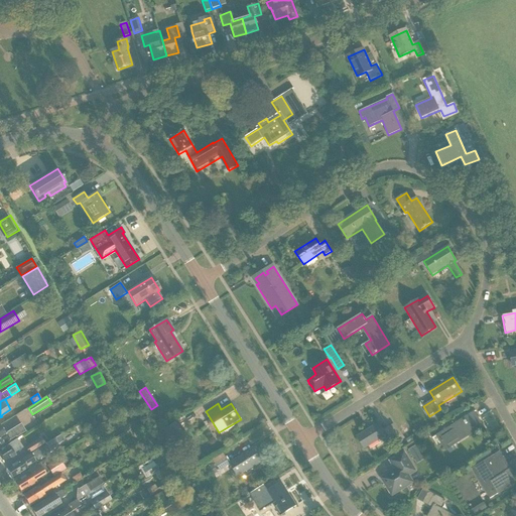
[(476,410),(469,414),(438,433),(446,445),(454,440),(456,442),(469,434),(485,424),(476,410)]
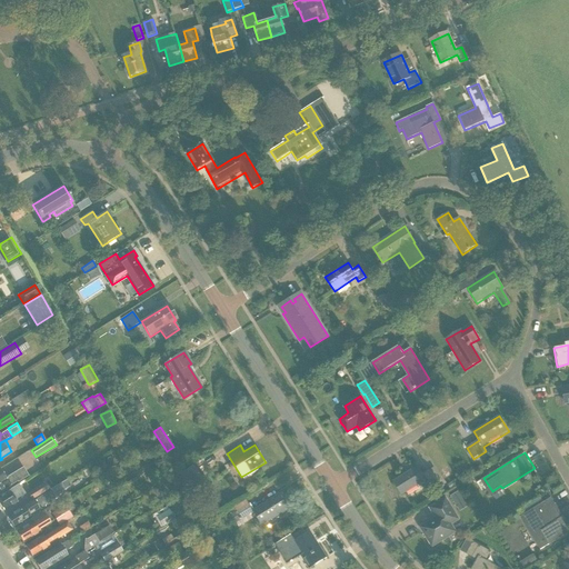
[(393,481),(401,496),(425,481),(429,489),(436,485),(428,471),(422,476),(417,467),(393,481)]
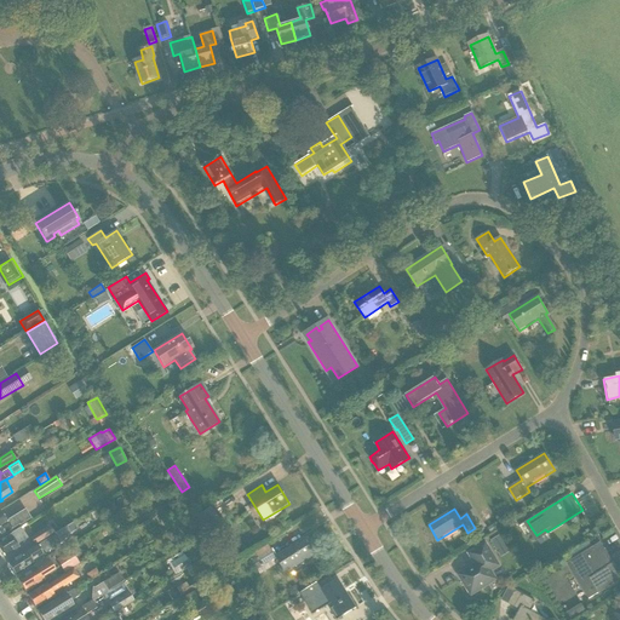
[(0,534),(4,533),(5,534),(19,524),(19,526),(30,518),(26,510),(7,521),(4,516),(0,517),(0,534)]
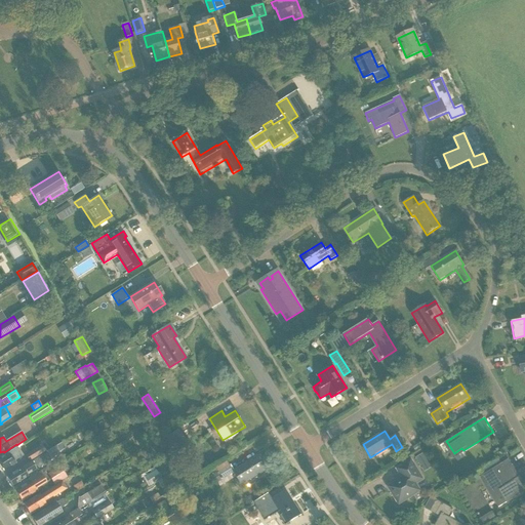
[(62,443),(56,446),(61,451),(66,448),(62,443)]
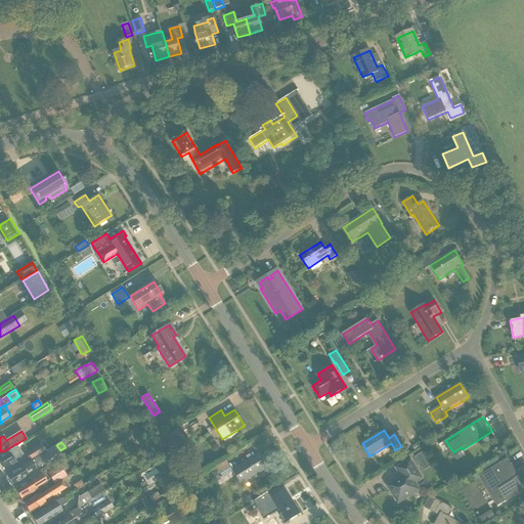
[(0,457),(0,465),(3,470),(16,462),(14,460),(24,454),(17,445),(8,450),(9,452),(0,457)]
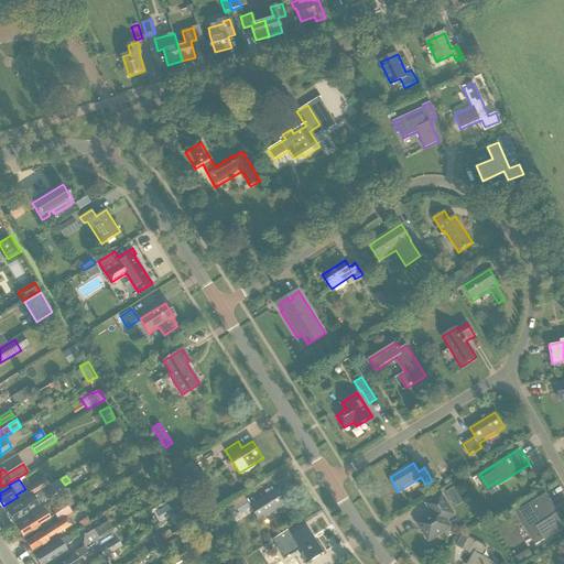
[(51,486),(46,479),(29,489),(33,497),(50,486),(51,486)]
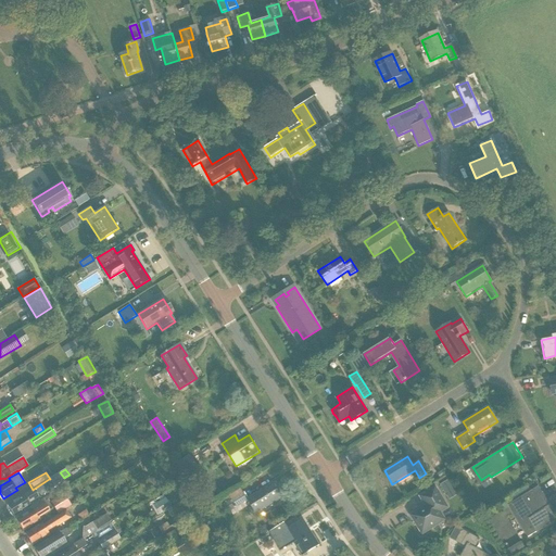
[(50,479),(49,479),(52,485),(64,478),(60,472),(50,479)]
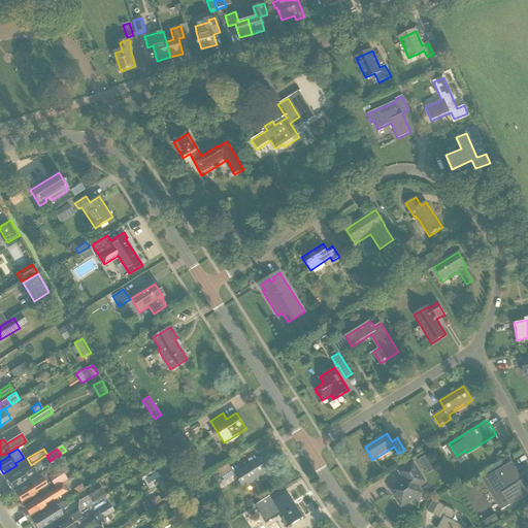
[(46,455),(31,465),(35,471),(36,472),(52,463),(50,461),(46,455)]
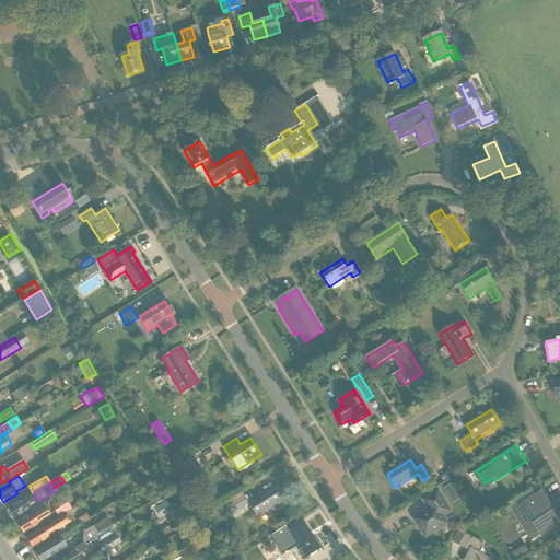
[(258,517),(283,501),(275,487),(249,503),(258,517)]
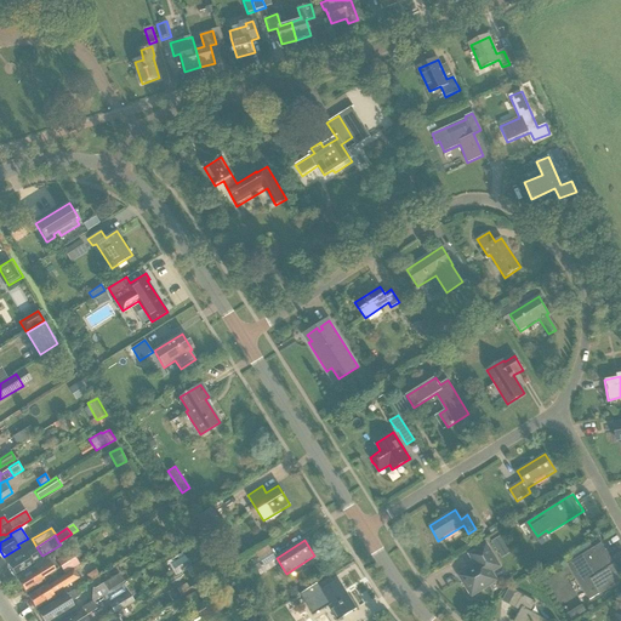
[(569,565),(591,600),(620,581),(620,575),(615,564),(614,565),(610,558),(602,543),(588,552),(569,565)]
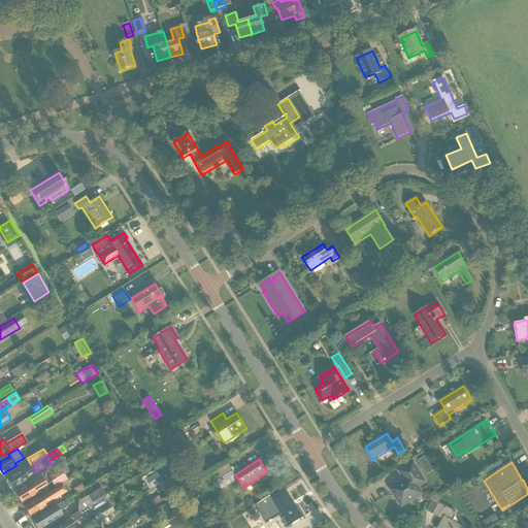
[(414,463),(399,471),(406,483),(400,486),(400,485),(392,490),(397,499),(396,500),(401,507),(408,503),(407,502),(421,493),(417,487),(425,482),(414,463)]
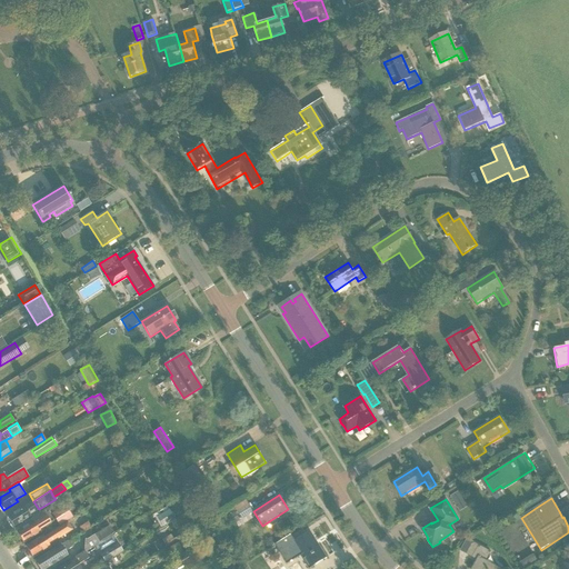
[(38,508),(33,501),(8,517),(15,528),(31,518),(28,513),(33,510),(33,511),(38,508)]
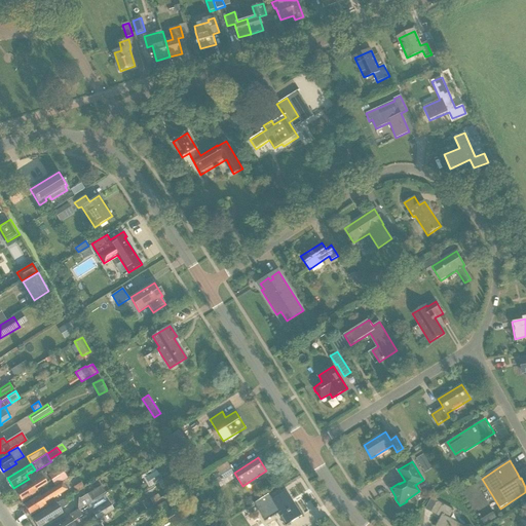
[(61,467),(49,475),(55,485),(68,477),(61,467)]
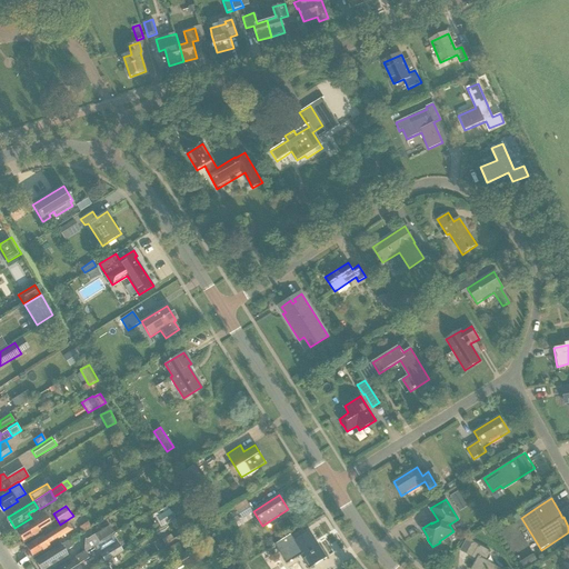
[(236,523),(252,512),(248,507),(236,515),(235,512),(230,516),(236,523)]
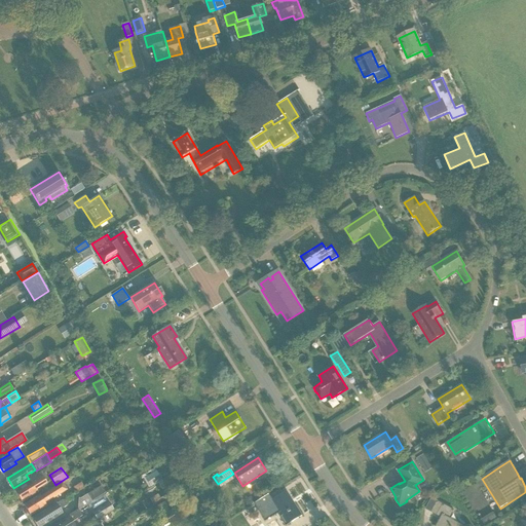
[(145,478),(150,487),(157,483),(161,480),(156,471),(145,478)]
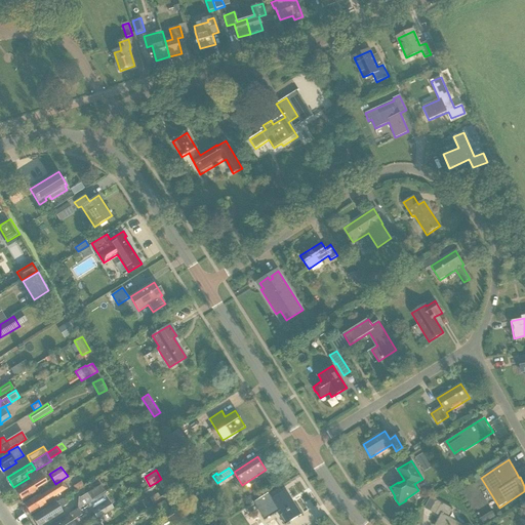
[(15,491),(22,500),(37,491),(34,487),(40,484),(41,485),(49,480),(44,473),(15,491)]
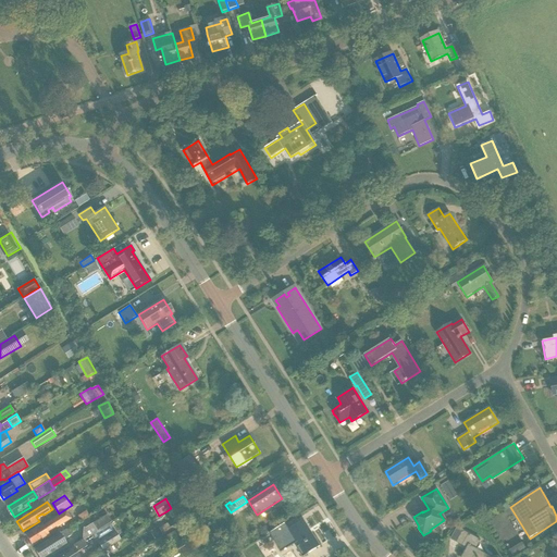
[(171,508),(166,511),(172,519),(182,514),(176,505),(171,508)]
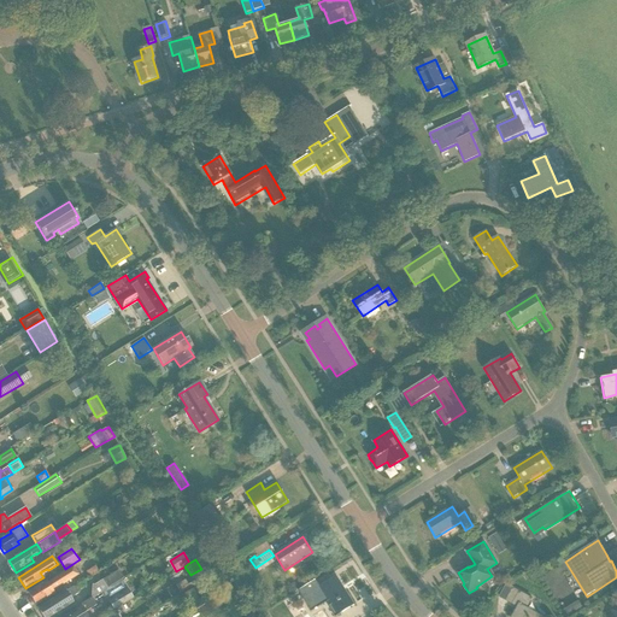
[(28,593),(35,605),(53,593),(51,589),(72,576),(69,570),(47,583),(46,581),(28,593)]
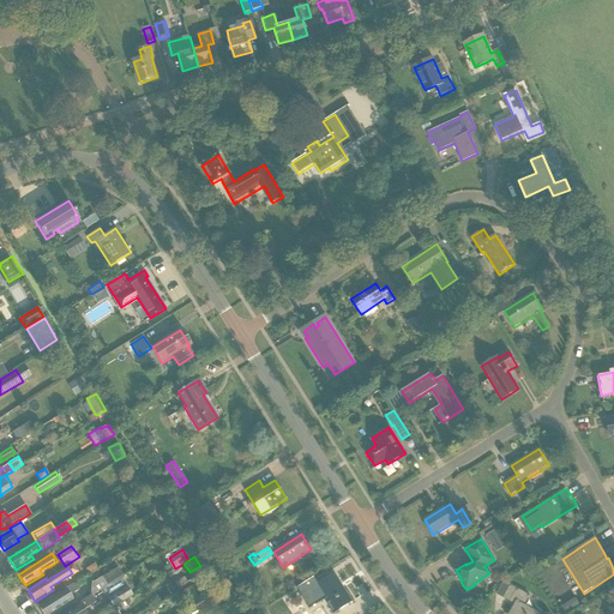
[(118,567),(92,582),(97,590),(122,575),(118,567)]
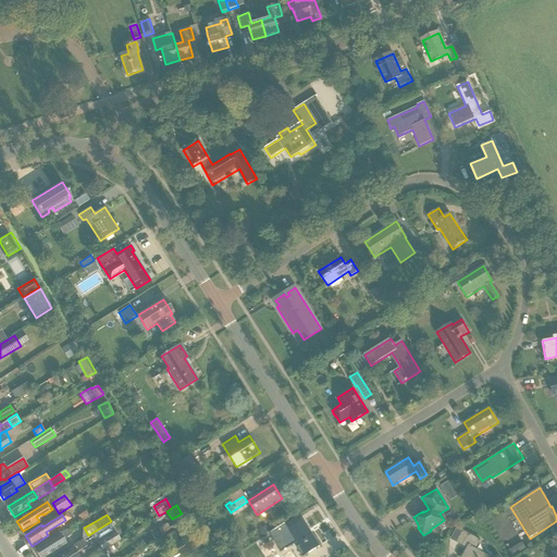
[(287,529),(284,524),(270,533),(282,552),(296,543),(300,549),(298,551),(302,556),(320,546),(312,533),(310,534),(308,531),(310,530),(304,519),(287,529)]
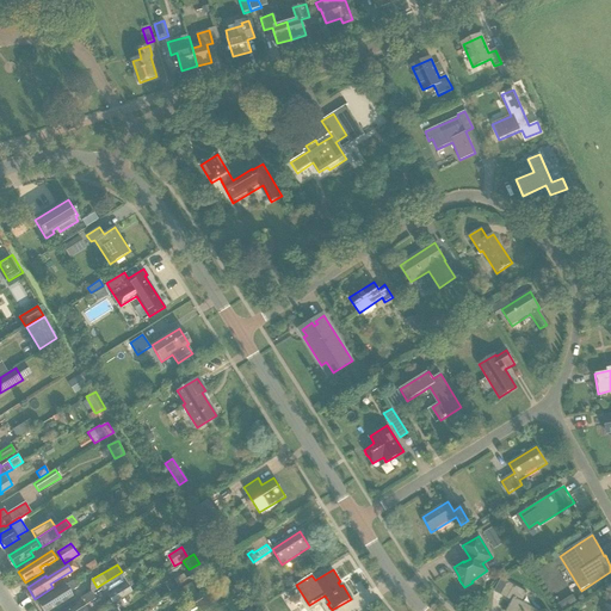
[(112,604),(131,592),(127,584),(125,584),(122,579),(105,590),(109,594),(107,594),(112,604)]
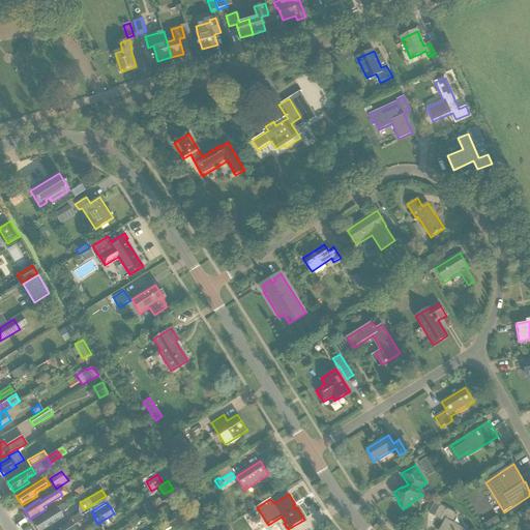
[(437,502),(431,513),(436,516),(445,521),(440,529),(465,529),(458,526),(452,523),(457,516),(458,513),(442,505),(437,502)]
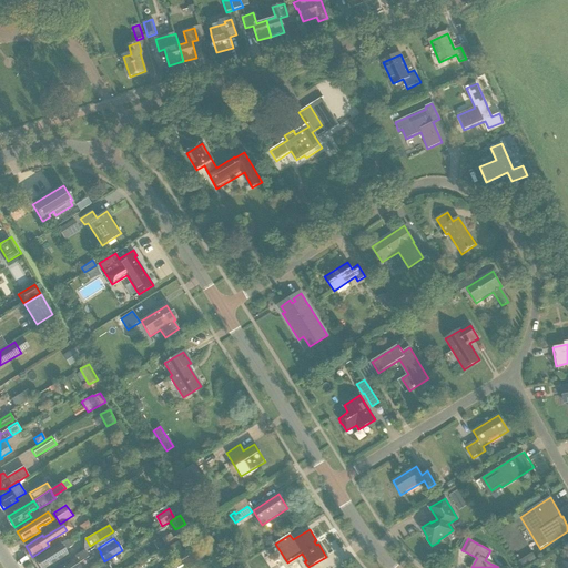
[(68,540),(36,560),(39,567),(47,567),(58,561),(59,561),(68,556),(64,551),(71,547),(68,540)]
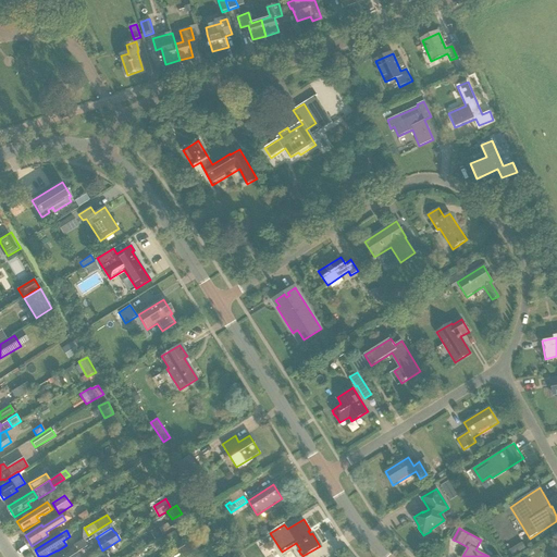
[(74,547),(58,556),(78,556),(75,552),(85,546),(83,541),(73,546),(74,547)]
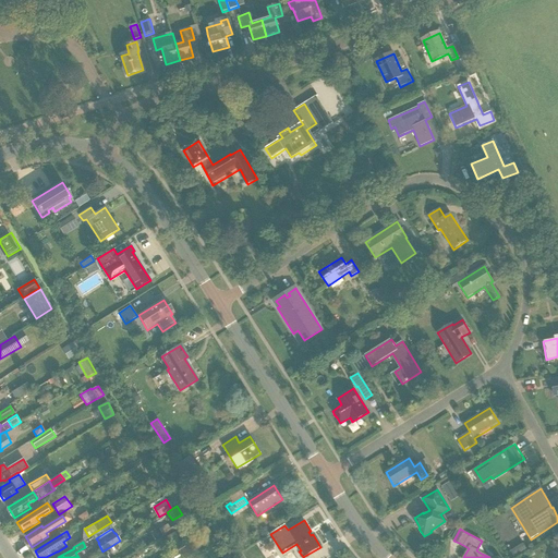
[(195,542),(189,545),(194,555),(201,550),(195,542)]
